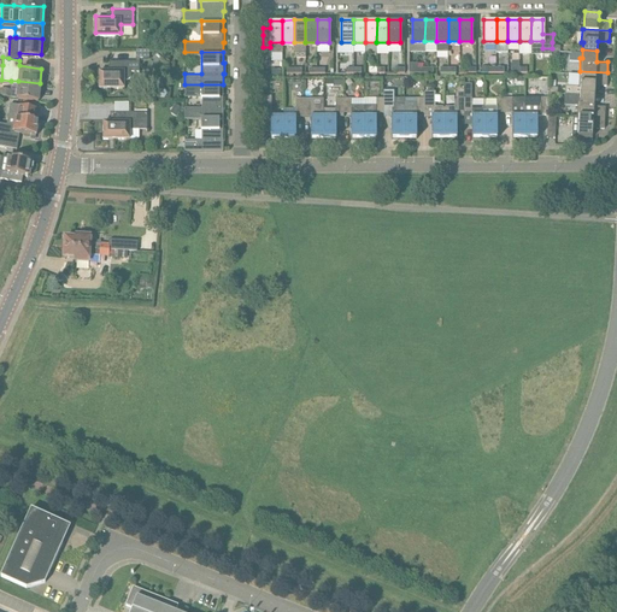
[(99,84),(124,84),(124,77),(128,76),(130,74),(130,69),(139,69),(139,58),(109,58),(109,68),(99,68),(99,84)]
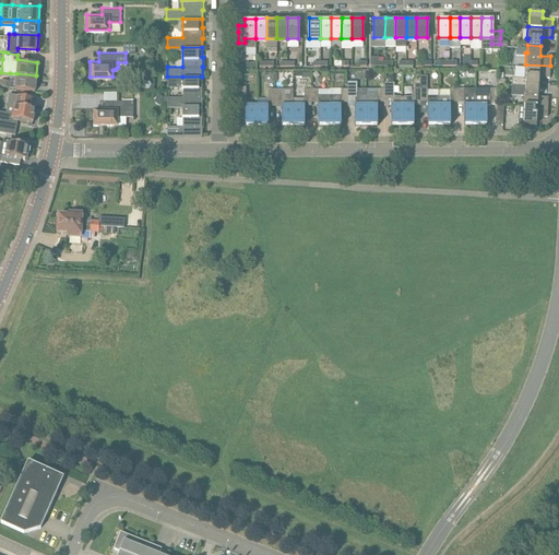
[(370,63),(385,63),(384,58),(378,58),(378,55),(370,55),(370,63)]
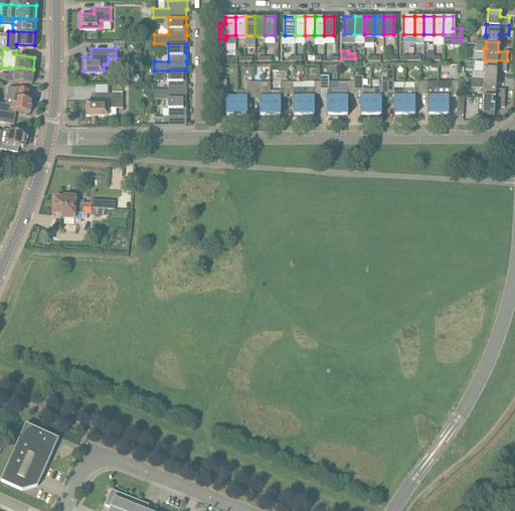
[(484,76),(496,77),(497,68),(506,69),(507,60),(484,59),(483,70),(473,69),(472,75),(484,76)]
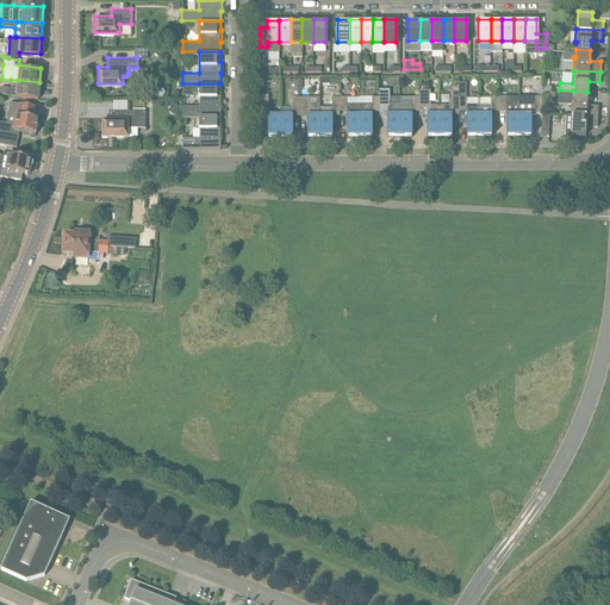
[(39,82),(18,80),(16,94),(37,98),(39,82)]
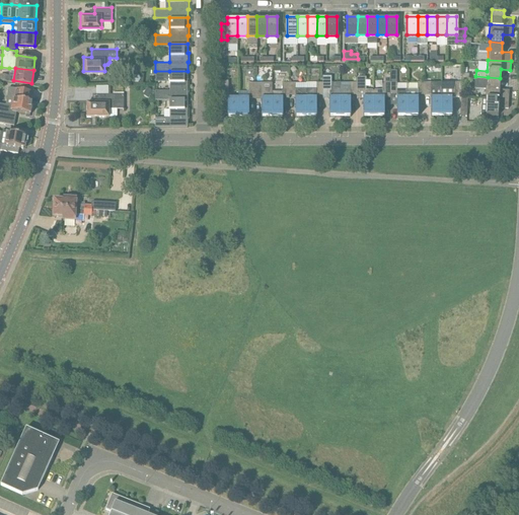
[(169,97),(188,97),(188,89),(189,89),(189,79),(188,79),(188,71),(169,71),(169,88),(155,88),(155,97),(169,97)]
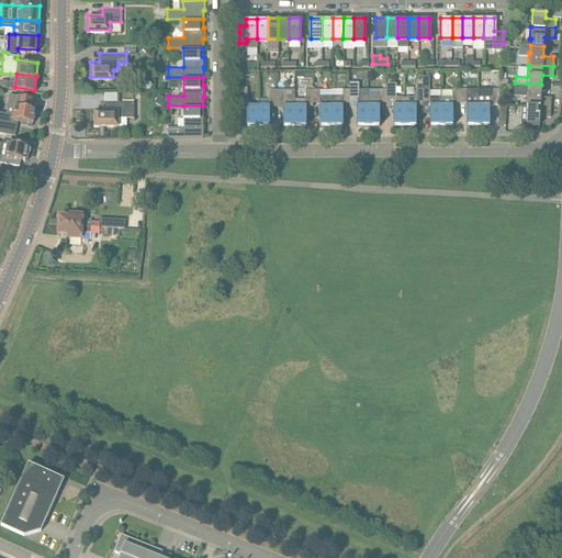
[(405,102),(405,123),(416,123),(416,102),(416,100),(423,100),(423,86),(423,78),(422,78),(418,78),(415,96),(404,95),(405,102)]
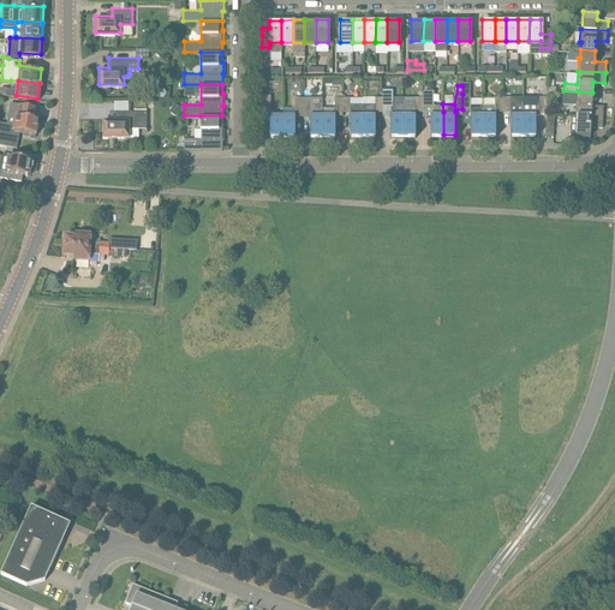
[(430,135),(443,135),(443,112),(442,103),(435,105),(435,101),(434,101),(434,93),(435,93),(435,89),(427,89),(427,90),(423,90),(423,95),(423,109),(430,109),(430,112),(430,135)]
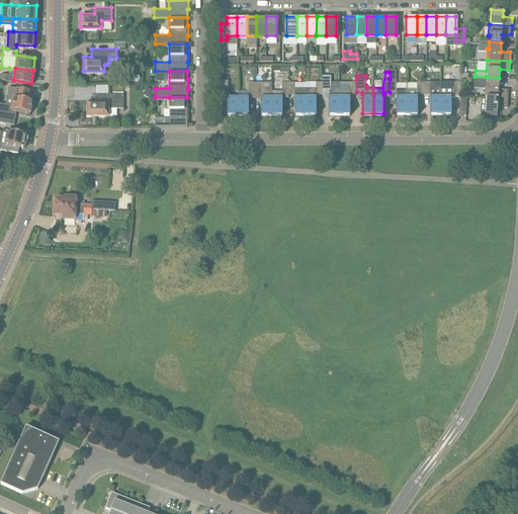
[(486,95),(508,96),(508,87),(499,86),(499,78),(487,77),(487,83),(485,83),(484,95),(486,95)]
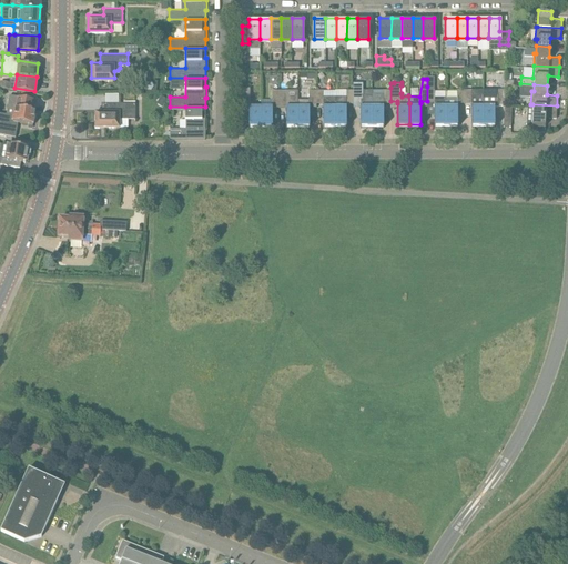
[(249,126),(261,126),(261,103),(250,103),(250,86),(242,86),(242,119),(249,119),(249,126)]
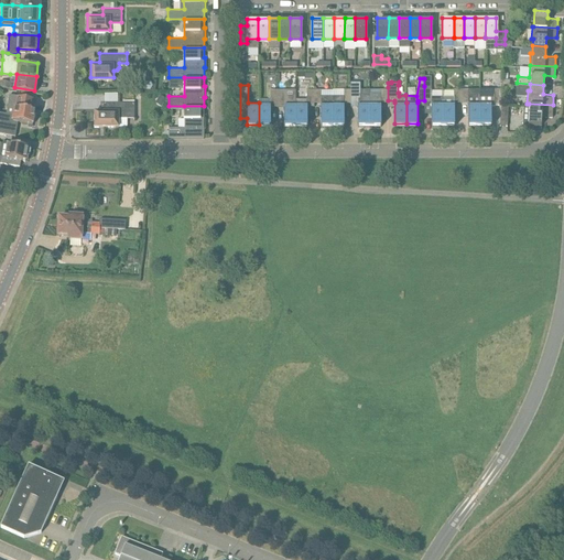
[(431,124),(443,124),(443,103),(443,95),(431,95),(431,87),(424,86),(424,100),(424,111),(431,111),(431,124)]
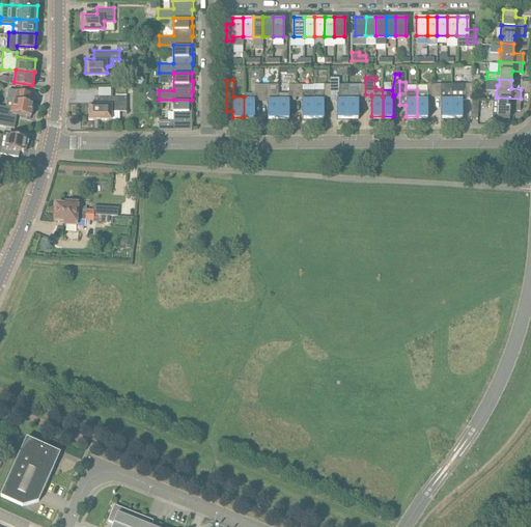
[(417,96),(417,116),(428,116),(427,95),(427,93),(435,93),(435,81),(427,81),(427,89),(417,89),(417,96)]
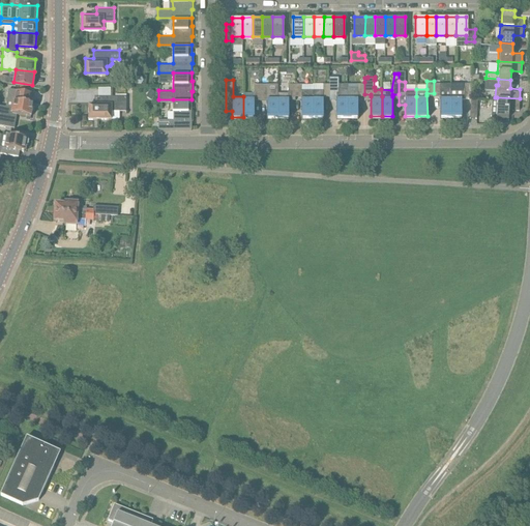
[(440,116),(450,116),(450,96),(450,89),(440,89),(440,81),(434,81),(434,93),(440,94),(440,95),(440,116)]
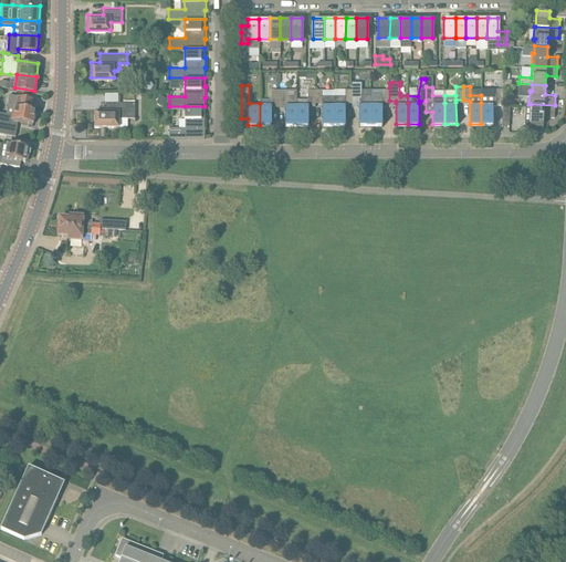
[(481,103),(481,124),(493,124),(493,102),(503,102),(503,89),(504,86),(493,86),(493,95),(481,95),(481,103)]
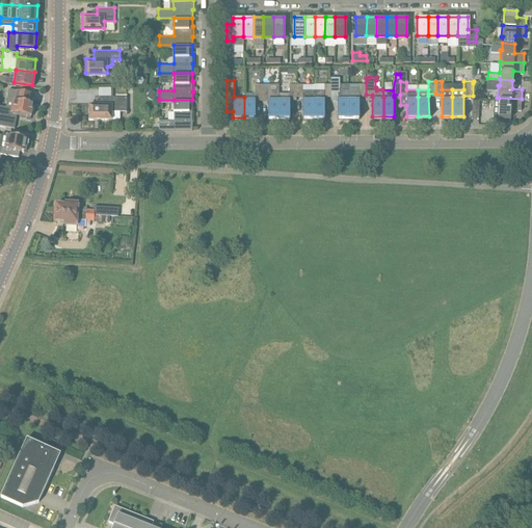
[(244,97),(244,117),(255,117),(255,98),(261,98),(261,82),(255,82),(255,97),(244,97)]
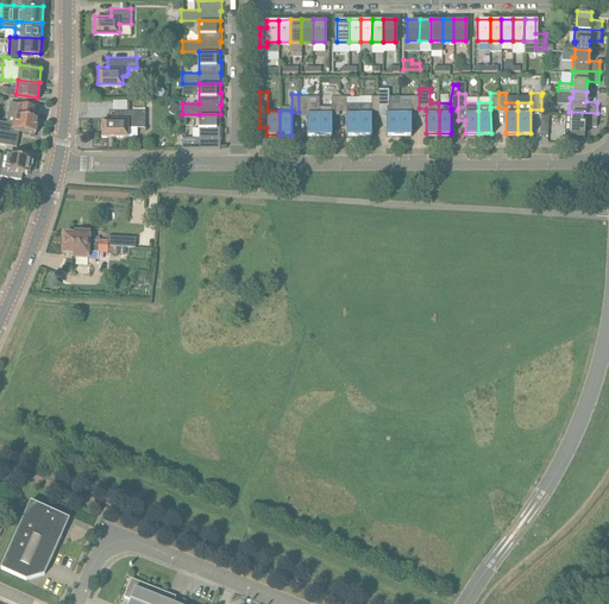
[(307,134),(319,134),(319,105),(307,105),(307,94),(299,94),(299,112),(307,112),(307,134)]
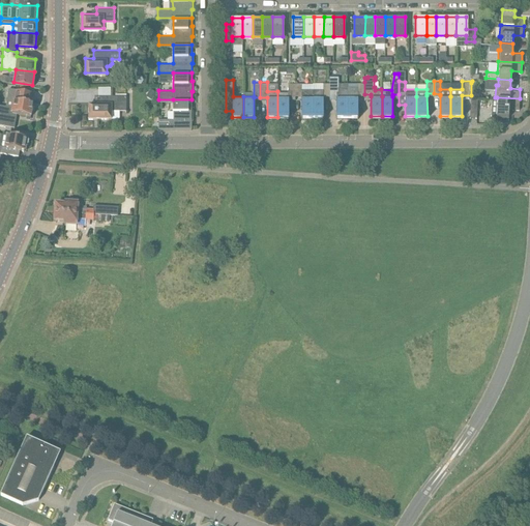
[(277,91),(277,117),(289,117),(289,96),(295,96),(295,94),(295,82),(288,82),(288,91),(277,91)]
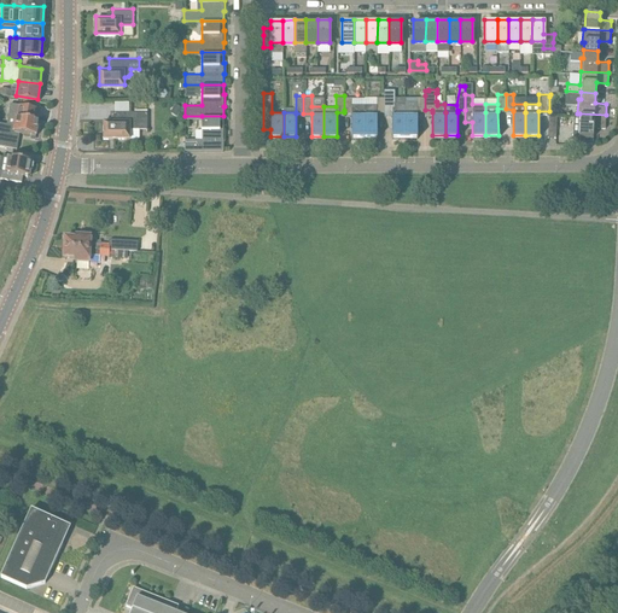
[(351,136),(365,135),(365,112),(363,103),(351,103),(351,95),(344,95),(344,110),(351,110),(351,112),(351,136)]
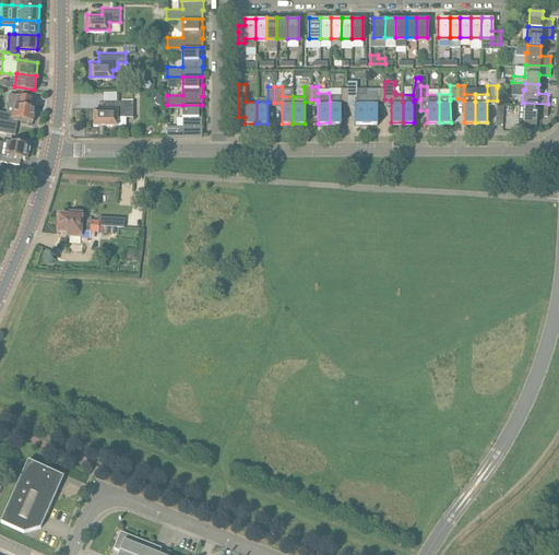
[(330,102),(330,122),(341,122),(341,102),(341,99),(347,99),(347,86),(341,86),(341,93),(329,93),(330,102)]
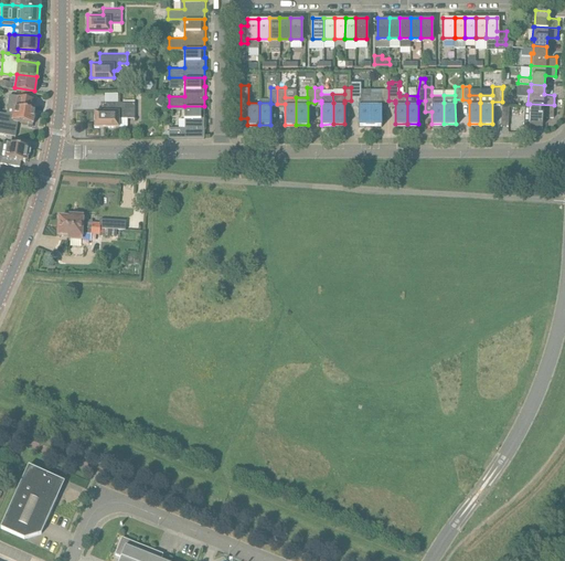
[(359,124),(370,124),(370,103),(370,94),(361,92),(362,96),(358,96),(359,87),(351,87),(351,101),(359,101),(359,103),(359,124)]
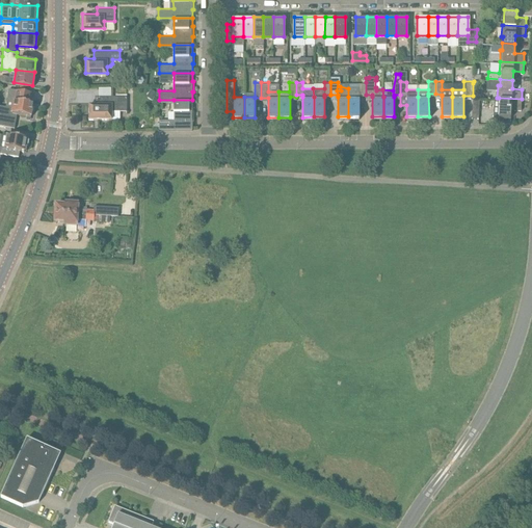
[(348,97),(348,116),(360,116),(360,97),(360,95),(366,95),(366,82),(358,82),(358,90),(356,90),(356,86),(348,88),(348,97)]
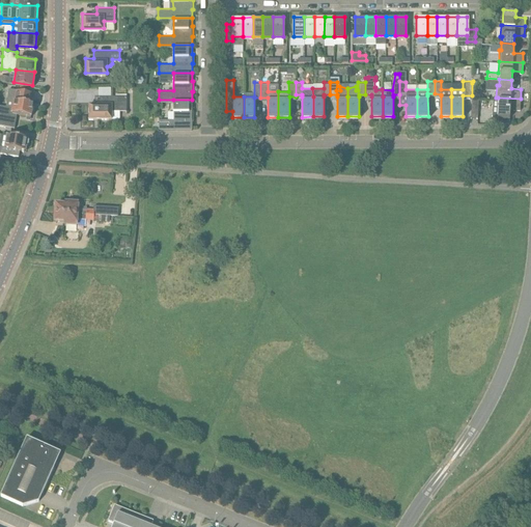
[(0,122),(15,126),(17,112),(31,114),(33,102),(31,102),(33,90),(8,86),(7,98),(5,105),(0,104),(0,122)]
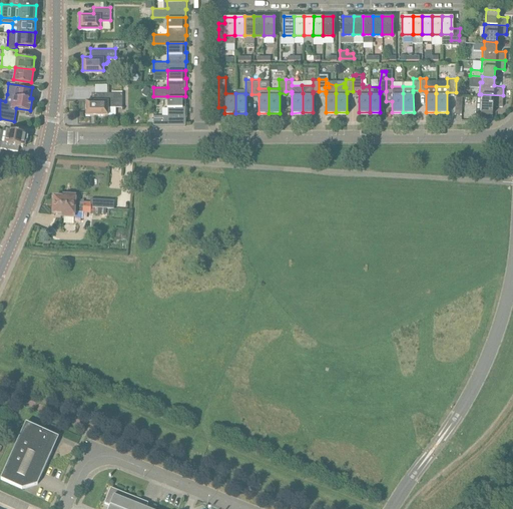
[(85,98),(85,112),(108,112),(108,105),(122,105),(122,90),(94,90),(94,98),(85,98)]
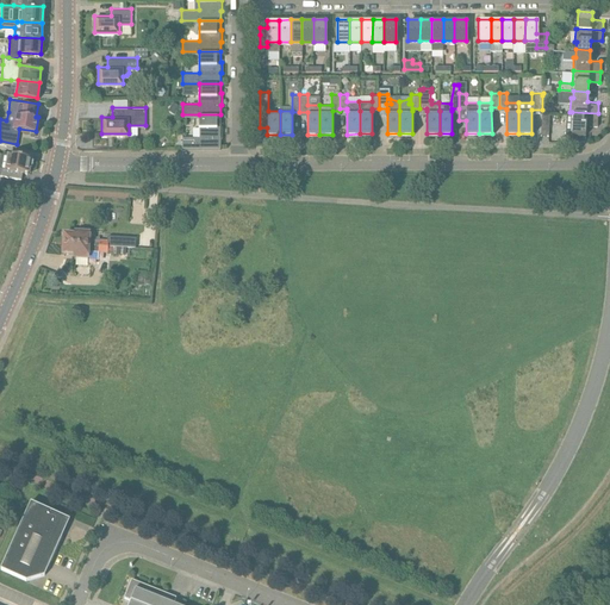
[(598,113),(572,112),(571,133),(585,132),(586,124),(597,124),(598,113)]
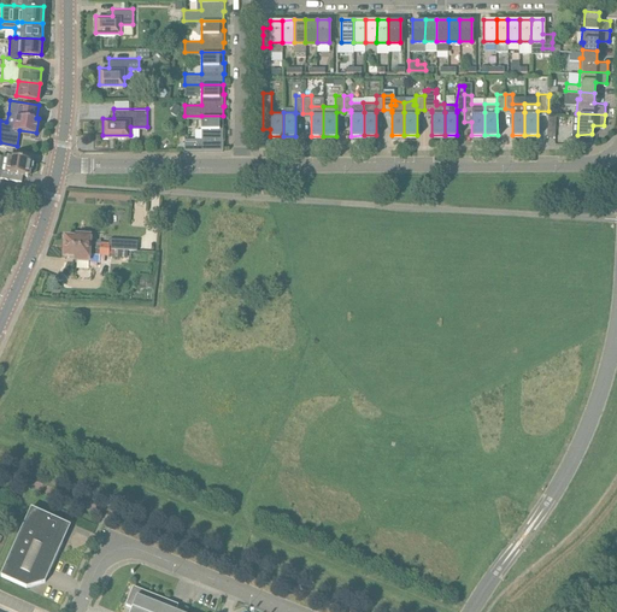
[(184,148),(223,148),(223,137),(224,137),(224,127),(223,127),(223,116),(201,116),(201,136),(184,136),(184,148)]
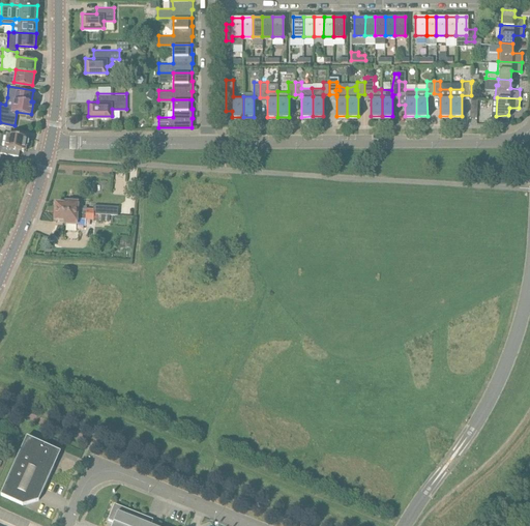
[(1,144),(0,149),(0,150),(19,153),(20,148),(25,149),(27,136),(6,133),(4,144),(1,144)]
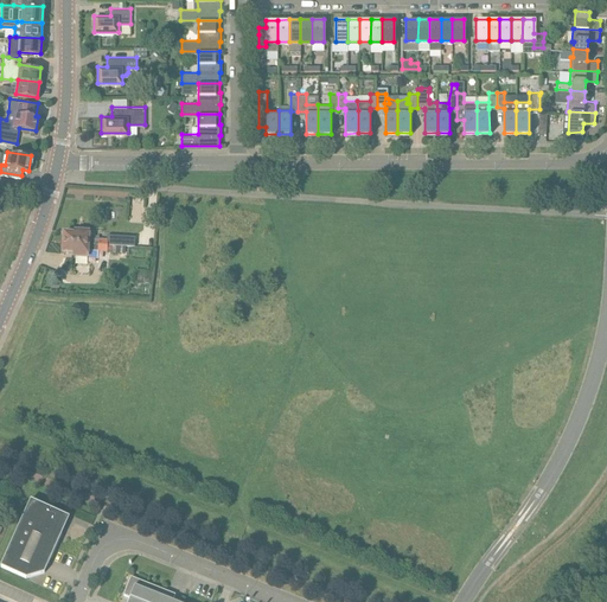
[(63,241),(108,243),(108,237),(98,236),(98,234),(96,234),(95,236),(90,236),(90,231),(90,229),(74,228),(74,231),(63,230),(63,241)]
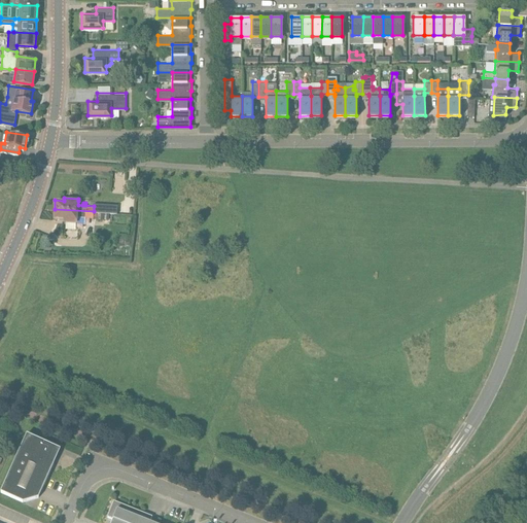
[(117,212),(117,204),(94,203),(94,206),(94,211),(109,212),(117,212)]
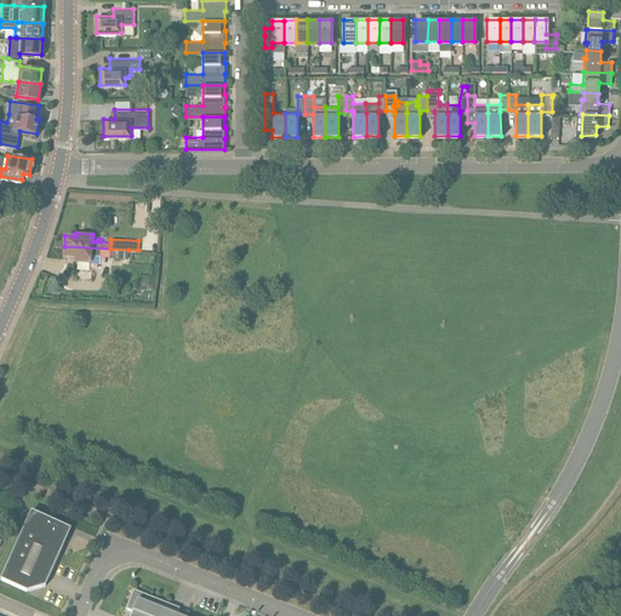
[(74,260),(90,261),(102,261),(102,255),(115,255),(115,256),(129,256),(129,250),(110,249),(64,246),(63,256),(74,256),(74,260)]
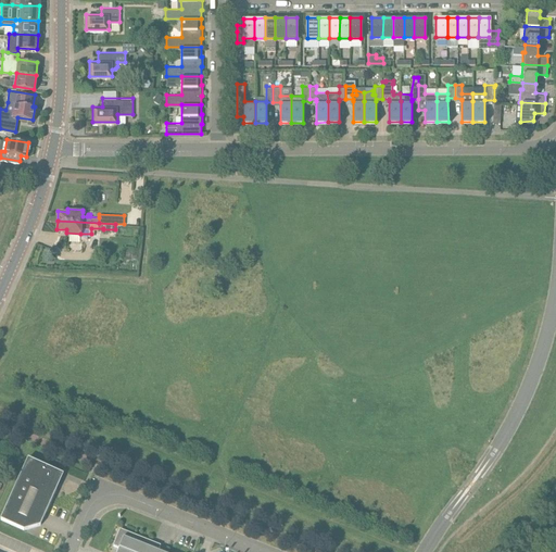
[(64,471),(58,468),(28,455),(0,516),(24,527),(40,522),(64,471)]
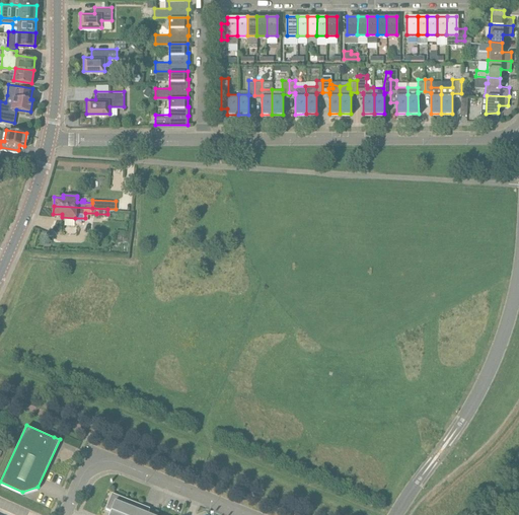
[(112,508),(107,514),(156,514),(148,511),(150,506),(143,503),(112,491),(105,506),(112,508)]
